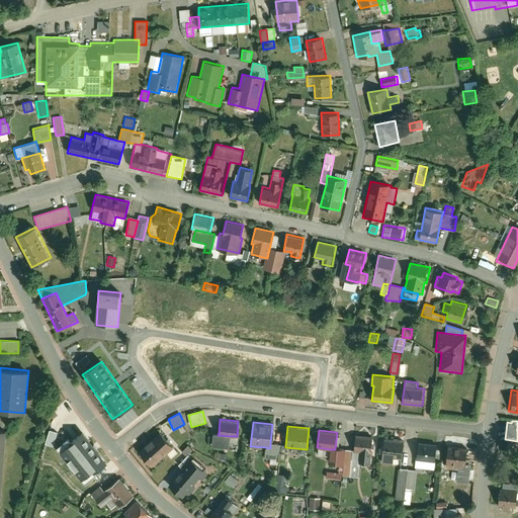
[(159,431),(136,451),(151,467),(173,447),(159,431)]
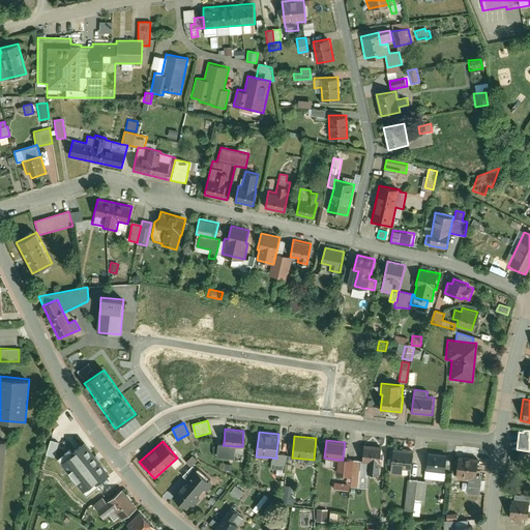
[(234,459),(235,446),(223,445),(224,443),(217,442),(216,457),(234,459)]
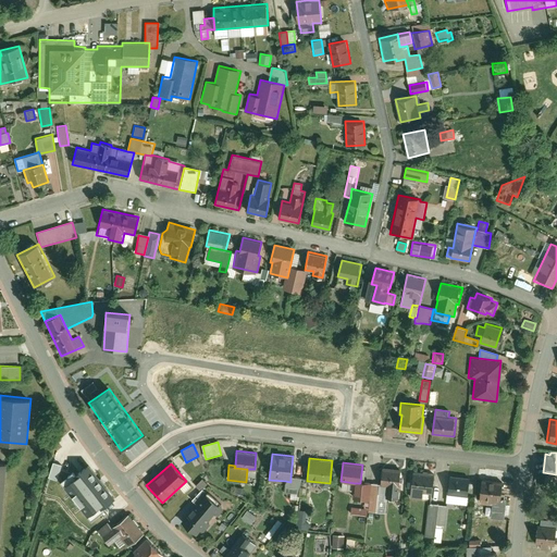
[(398,469),(383,467),(381,485),(384,485),(383,494),(383,498),(395,499),(398,469)]
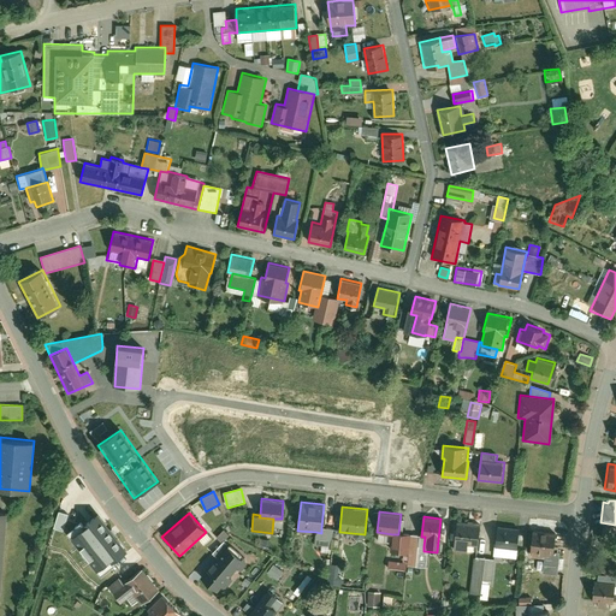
[(478,525),(454,521),(450,551),(463,554),(465,544),(475,546),(478,525)]
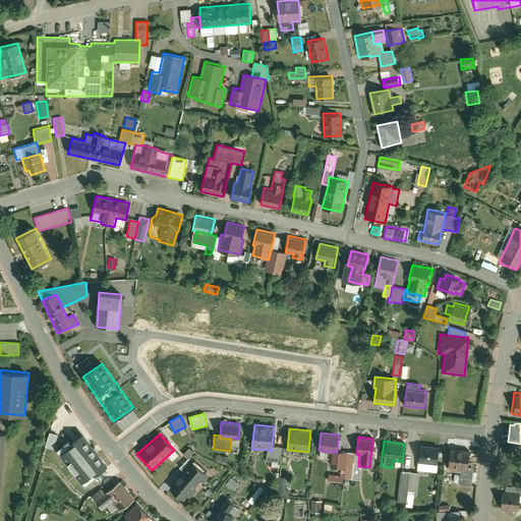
[(435,466),(437,447),(417,445),(415,463),(435,466)]
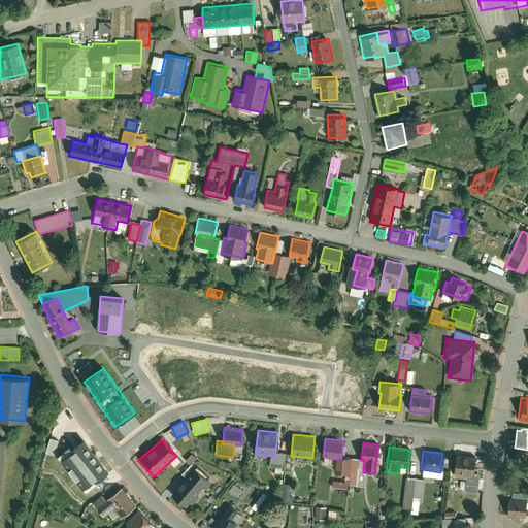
[(269,468),(283,469),(285,454),(275,453),(275,457),(270,456),(269,468)]
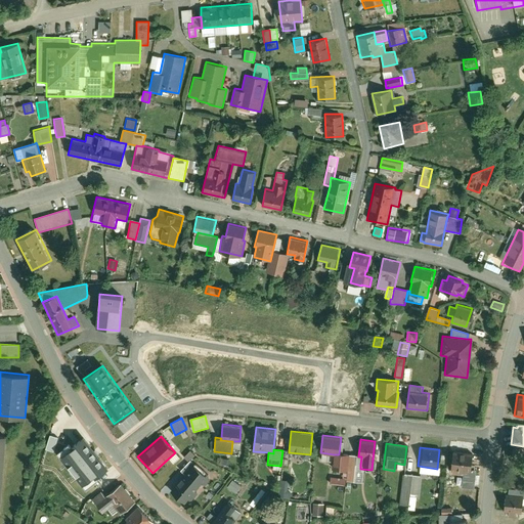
[(183,457),(187,462),(189,460),(193,454),(189,450),(183,457)]
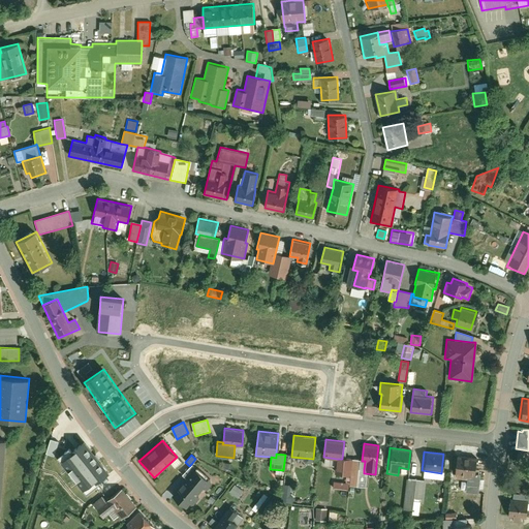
[(474,457),(456,455),(454,474),(465,475),(472,476),(473,472),(474,457)]
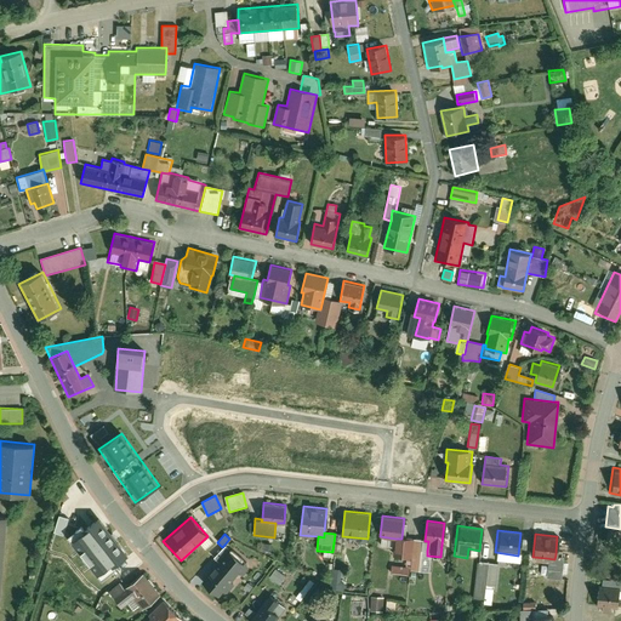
[(411,558),(414,540),(402,539),(396,539),(394,557),(405,558),(411,558)]
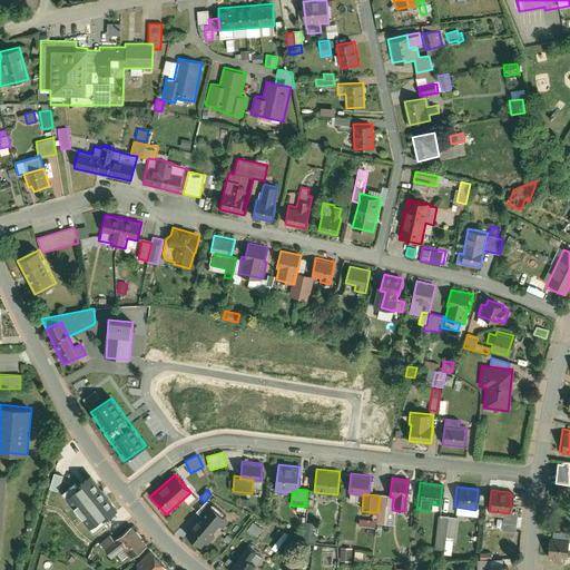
[(384,505),(392,505),(393,497),(390,497),(380,495),(377,512),(372,512),(371,521),(376,522),(376,526),(382,527),(384,505)]
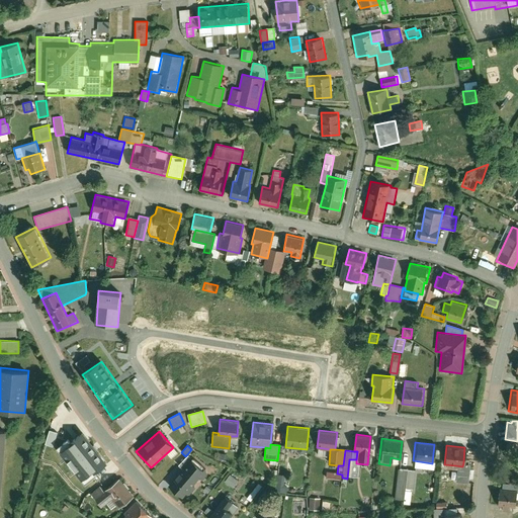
[(201,480),(208,472),(187,454),(185,456),(178,464),(182,467),(167,484),(182,497),(186,493),(188,495),(195,487),(193,485),(199,478),(201,480)]
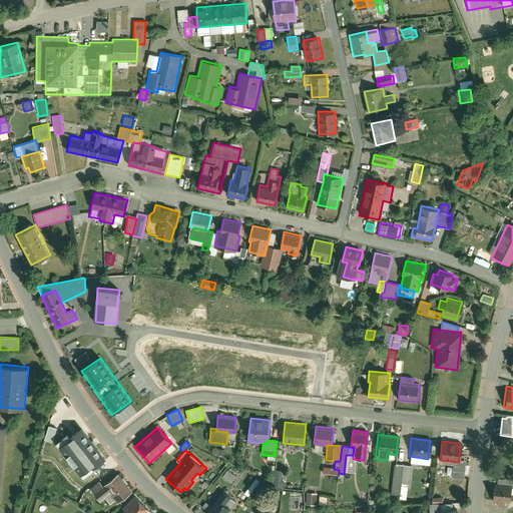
[(113,468),(101,454),(83,469),(88,475),(94,470),(101,478),(113,468)]
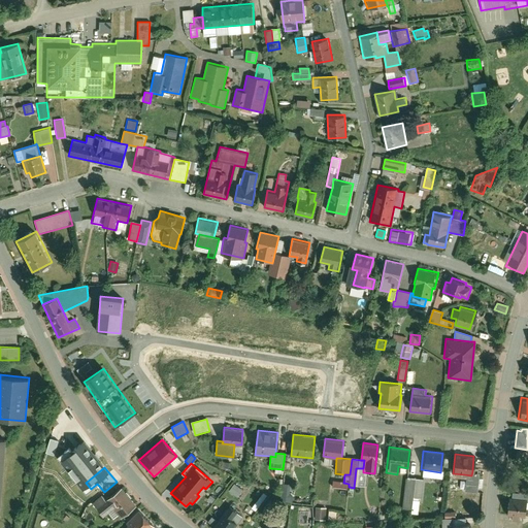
[(476,472),(472,471),(471,475),(464,474),(462,492),(474,494),(476,472)]
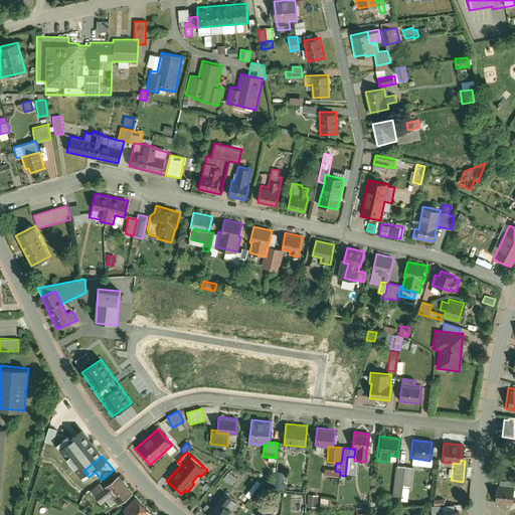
[(403,467),(394,466),(390,497),(398,498),(400,484),(403,467)]
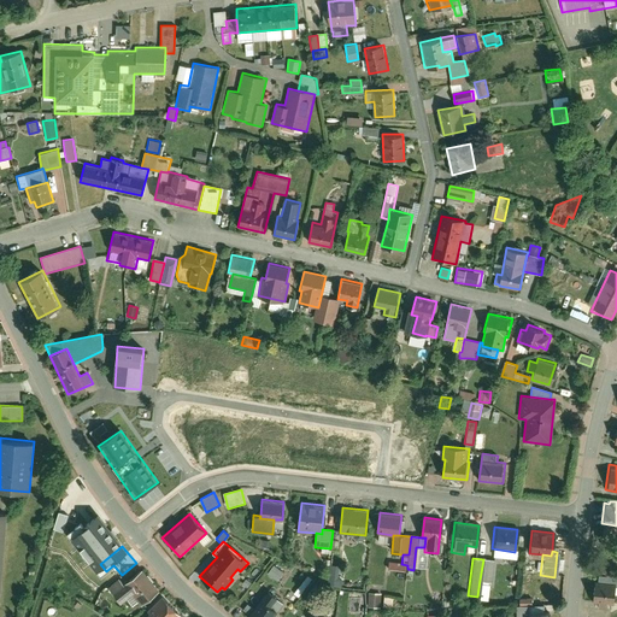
[(483,559),(480,580),(489,581),(492,560),(483,559)]
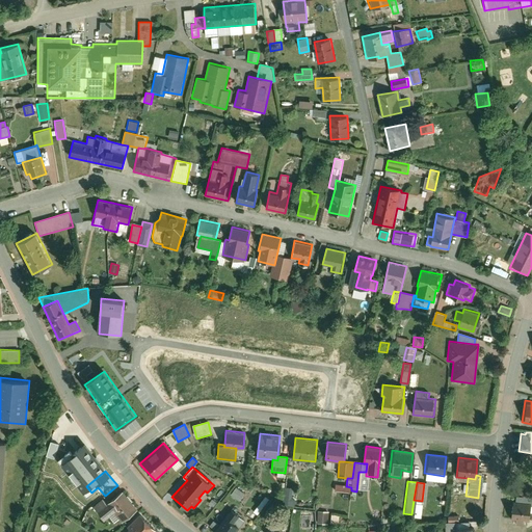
[(230,494),(238,500),(243,494),(236,486),(230,494)]
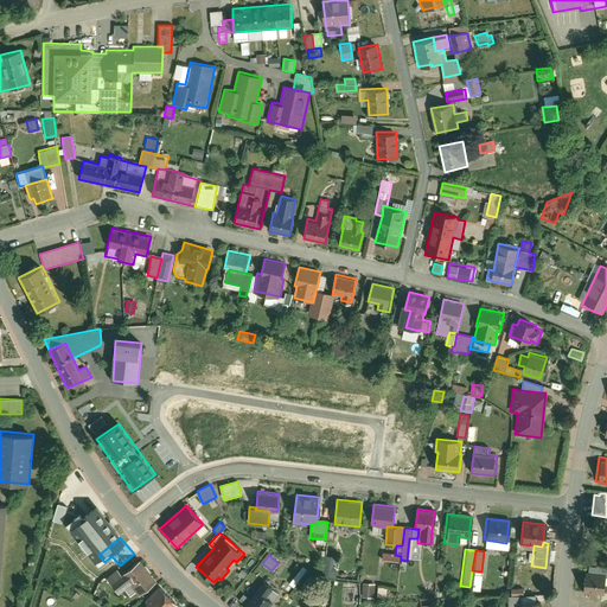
[(320,574),(334,579),(337,568),(332,567),(334,557),(325,555),(320,574)]
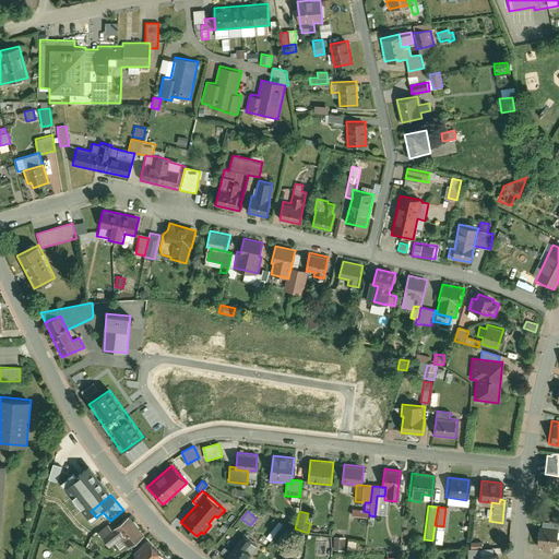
[(144,534),(129,515),(113,530),(107,524),(98,531),(111,546),(120,538),(128,547),(144,534)]
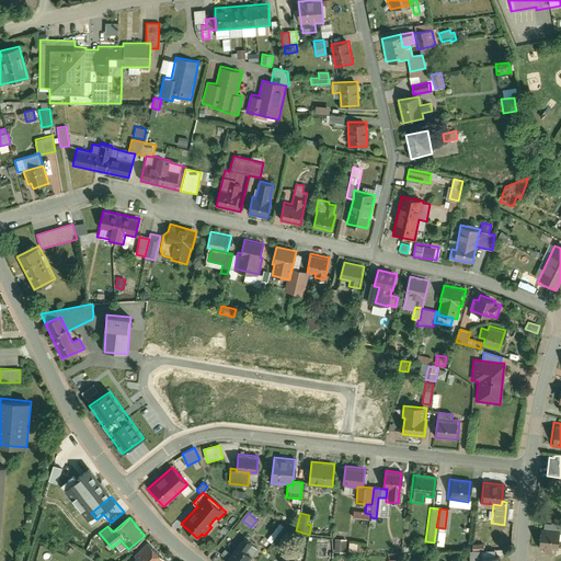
[(275,539),(284,527),(279,524),(270,536),(275,539)]
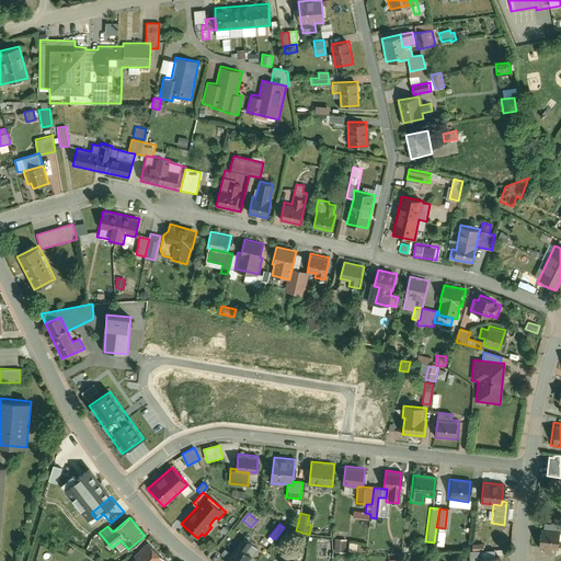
[(558,530),(538,528),(536,547),(556,549),(558,530)]
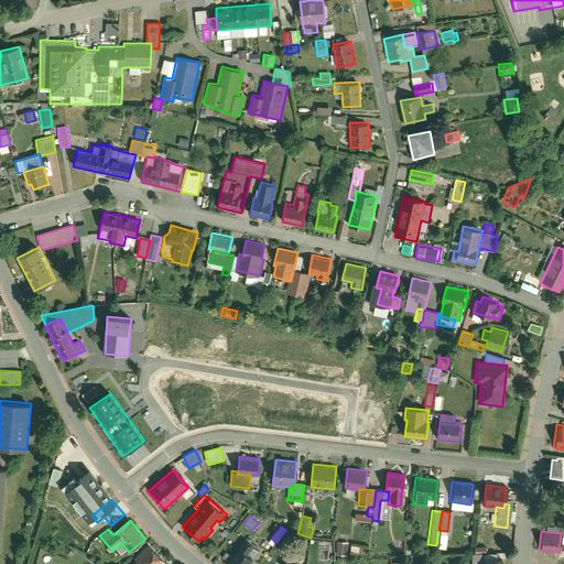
[(245,539),(226,563),(249,563),(255,557),(248,553),(253,545),(245,539)]
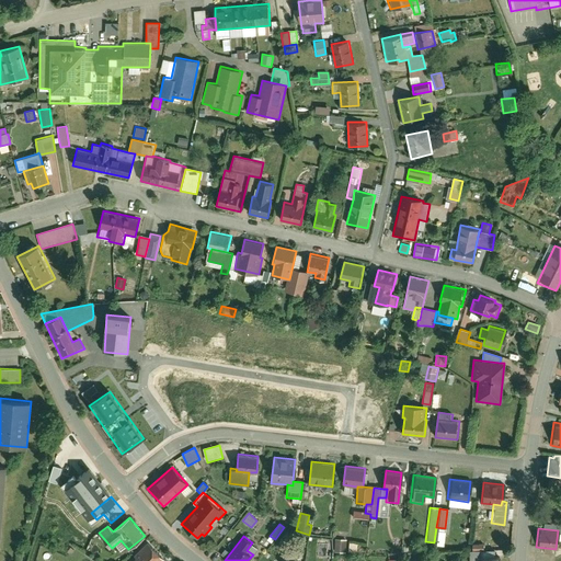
[(346,540),(334,539),(333,551),(345,553),(346,540)]
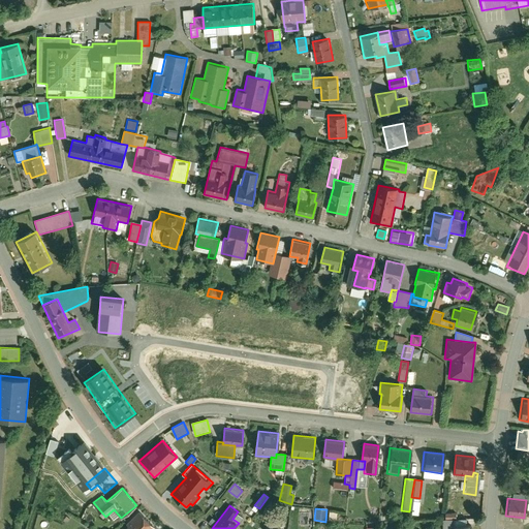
[(154,528),(156,528),(138,510),(120,528),(154,528)]
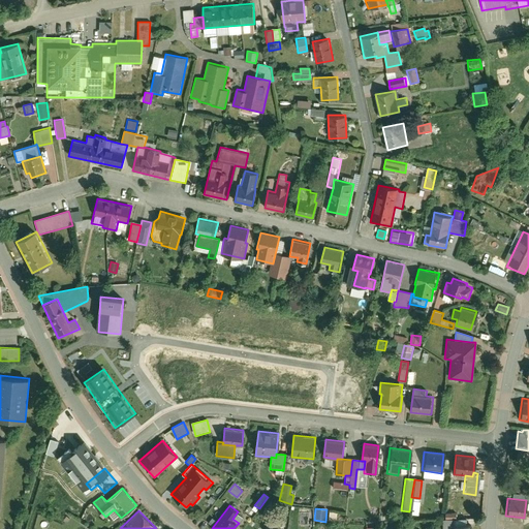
[(330,511),(329,520),(336,520),(337,511),(330,511)]
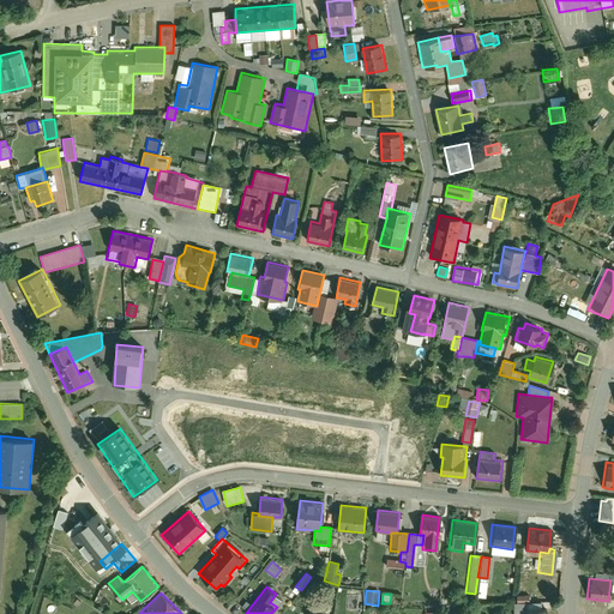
[(510,613),(519,613),(519,608),(524,608),(524,603),(511,603),(510,613)]
